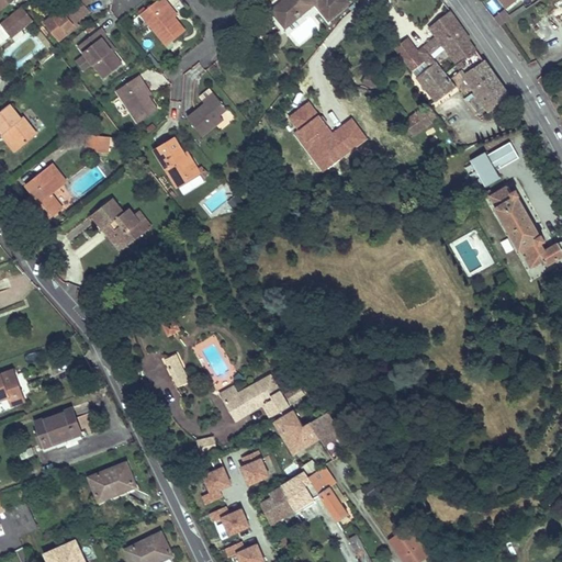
[(59,43),(68,35),(65,31),(76,22),(90,11),(86,6),(92,0),(91,0),(67,0),(49,15),(53,18),(44,24),(59,43)]
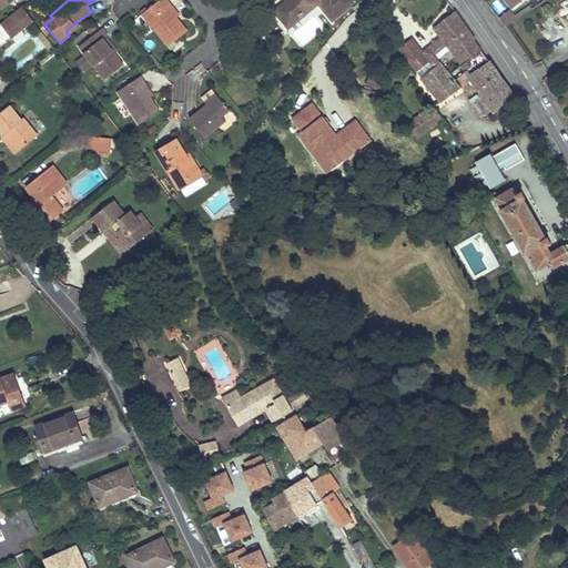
[(161,0),(143,14),(170,47),(189,31),(178,18),(181,16),(168,0),(161,0)]
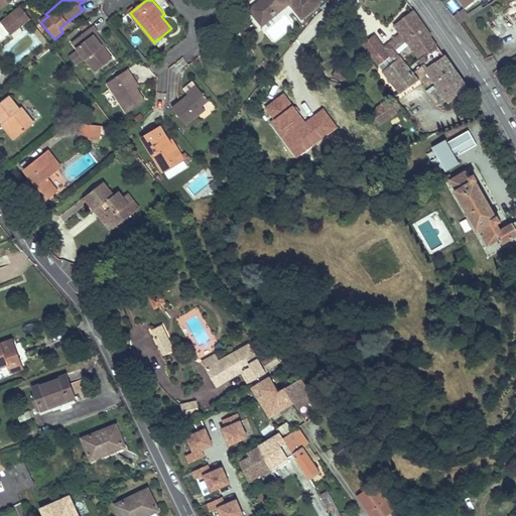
[(260,23),(273,14),(274,13),(273,11),(263,0),(259,0),(253,5),(257,11),(253,14),(260,23)]
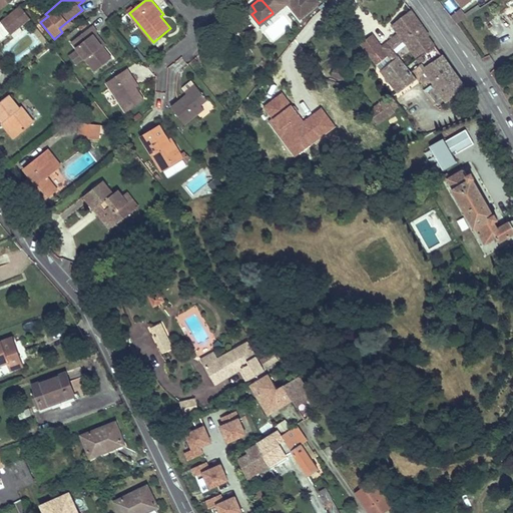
[(262,0),(272,11),(274,1),(287,2),(299,18),(319,3),(315,0),(262,0)]
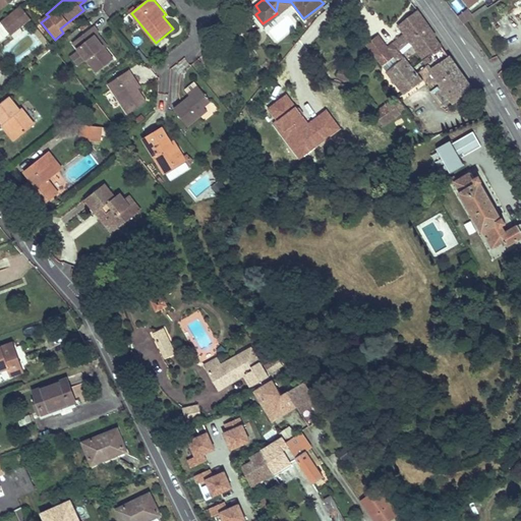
[(278,1),(276,11),(277,13),(291,2),(278,1)]
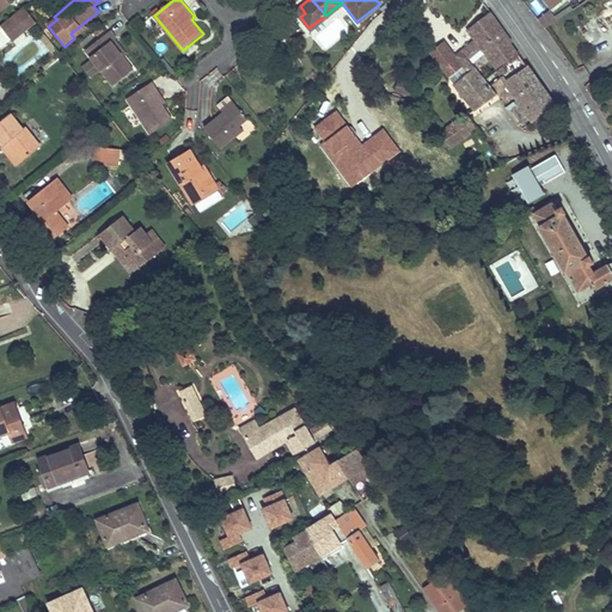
[(23,25),(26,29),(36,22),(24,6),(0,25),(8,36),(23,25)]
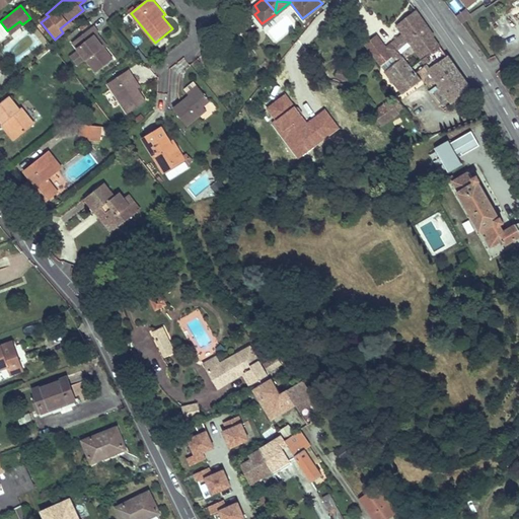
[(258,11),(254,5),(250,9),(254,14),(258,11)]
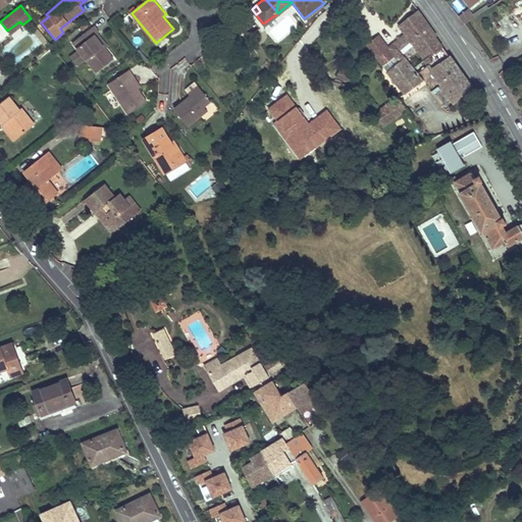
[(470,9),(459,16),(466,24),(475,17),(490,8),(488,5),(473,14),(470,9)]
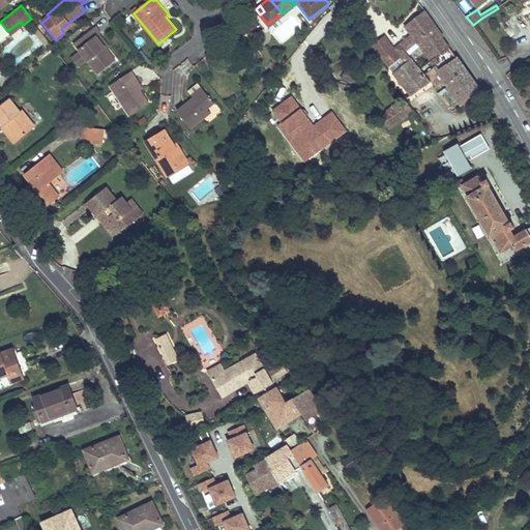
[(392,74),(410,95),(430,81),(419,68),(412,59),(406,52),(417,42),(431,60),(435,65),(462,105),(481,91),(461,62),(449,47),(443,36),(444,35),(425,10),(405,26),(411,35),(394,48),(402,57),(406,63),(392,74)]
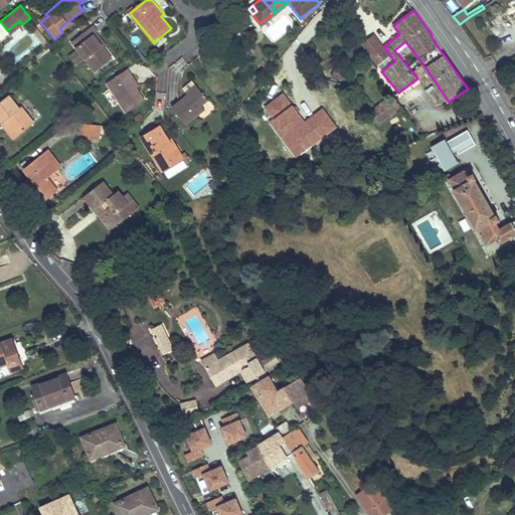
[(72,24),(69,20),(59,28),(62,32),(72,24)]
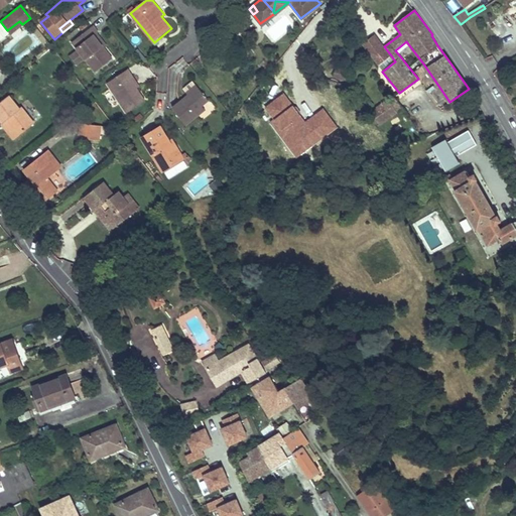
[(10,34),(22,24),(19,21),(7,30),(10,34)]
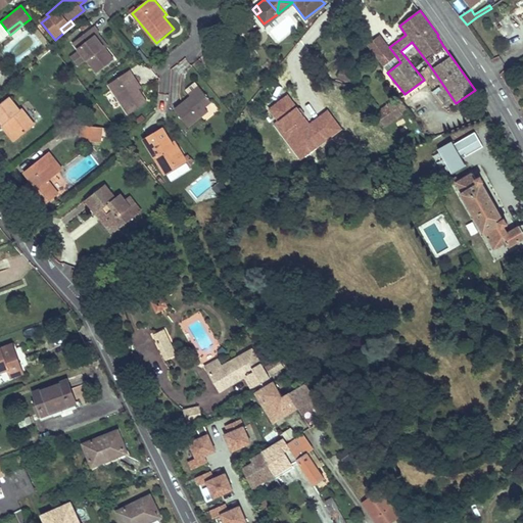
[(96,74),(114,59),(106,49),(96,37),(99,34),(94,27),(74,43),(96,74)]
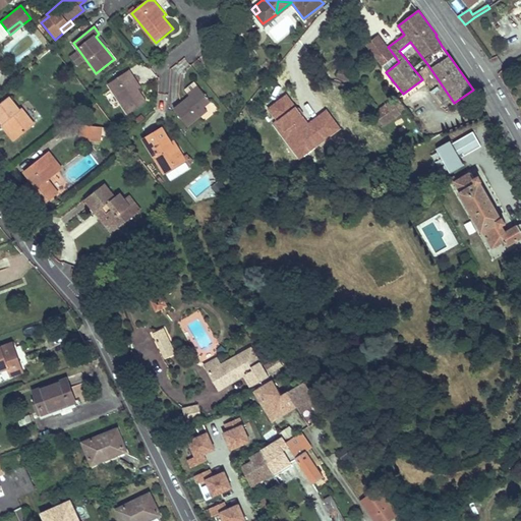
[(99,34),(96,37),(106,49),(109,47),(99,34)]
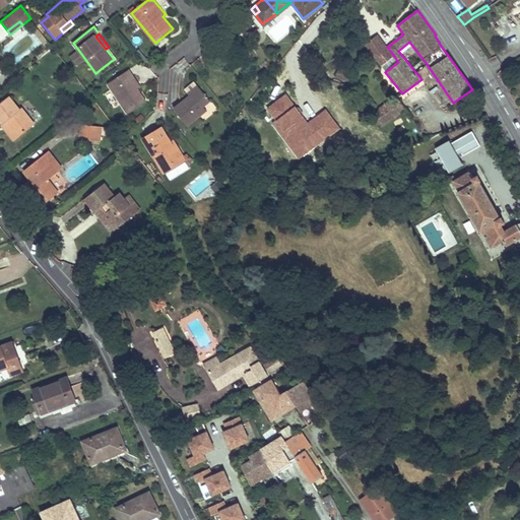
[(377,35),(365,44),(375,58),(381,65),(394,56),(387,47),(377,35)]
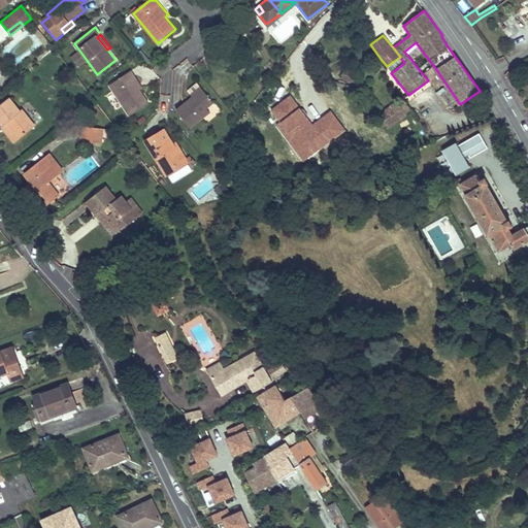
[(134,80),(137,78),(132,71),(110,85),(131,116),(150,103),(141,91),(134,80)]
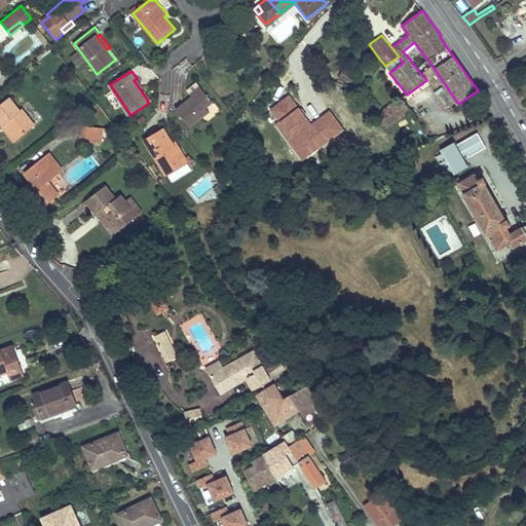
[(144,89),(137,78),(134,80),(141,90),(144,89)]
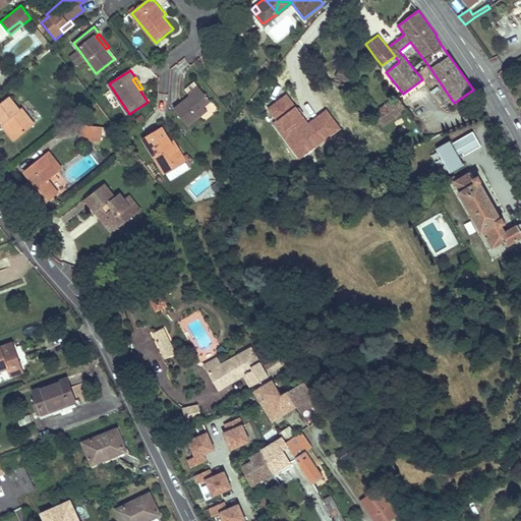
[(187,101),(186,99),(173,109),(187,126),(207,110),(204,106),(210,101),(193,80),(184,88),(190,96),(192,98),(187,101)]
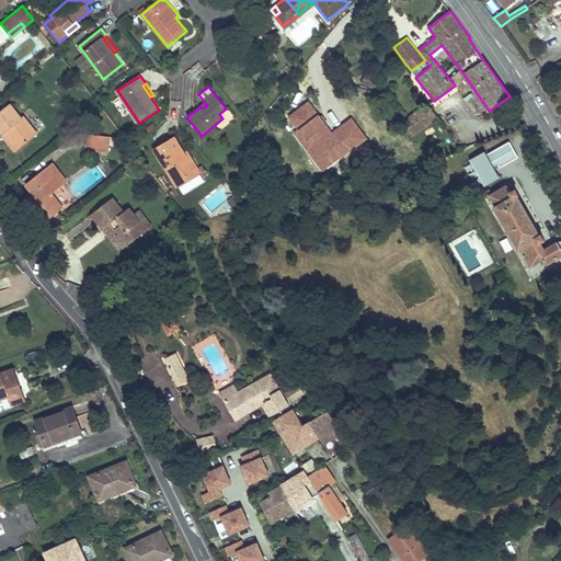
[(7,132),(20,148),(37,135),(23,117),(20,119),(10,105),(0,112),(0,130),(3,135),(7,132)]
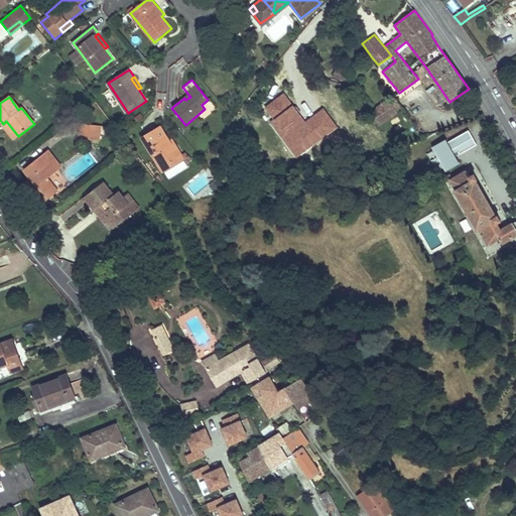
[(377,123),(392,117),(386,101),(371,107),(377,123)]
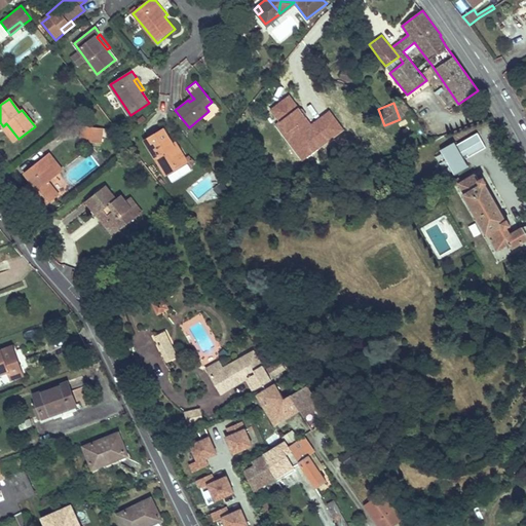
[(3,126),(1,127),(13,143),(19,139),(6,123),(3,126)]
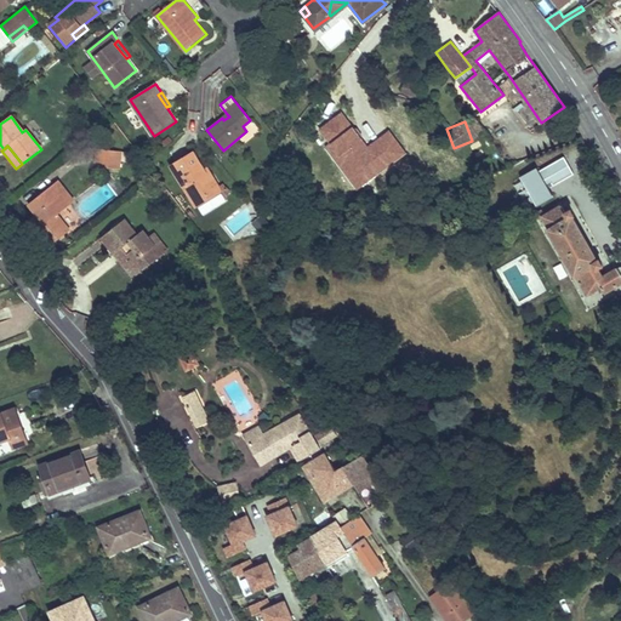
[(97,149),(95,167),(119,170),(120,152),(97,149)]
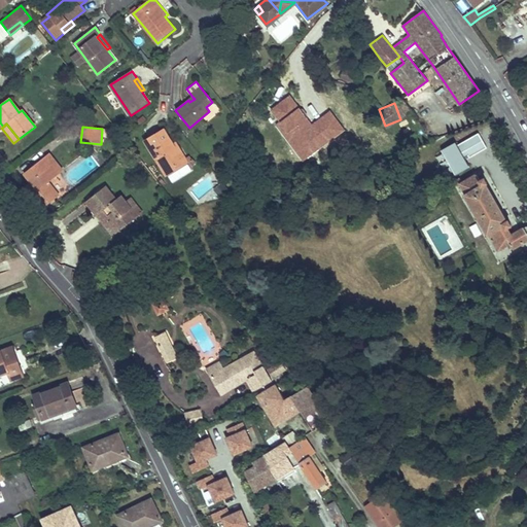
[(166,175),(179,168),(177,165),(185,160),(185,159),(179,148),(176,150),(172,144),(164,130),(145,141),(166,175)]
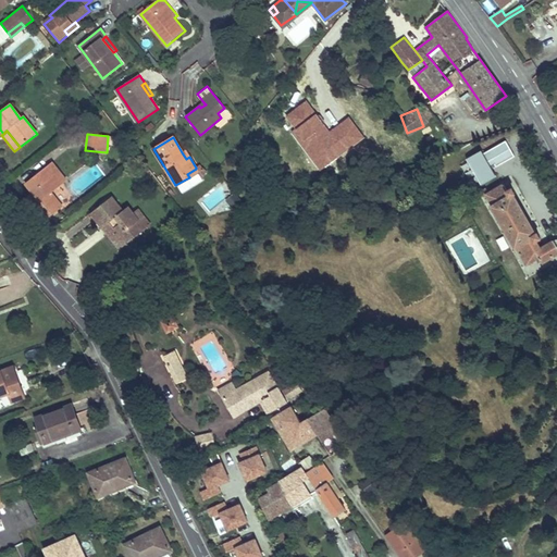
[(492,166),(515,156),(507,139),(482,150),(481,148),(466,155),(479,183),(496,174),(492,166)]
